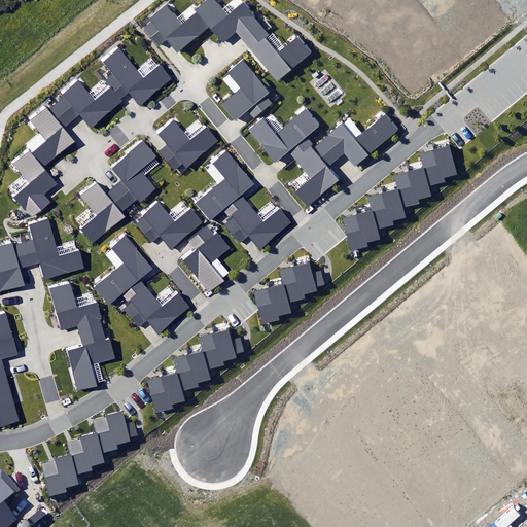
[(236,31),(276,81),(312,53),(300,37),(278,55),(266,39),(271,35),(245,2),(229,15),(216,0),(205,0),(194,10),(196,12),(181,25),(166,5),(149,19),(152,22),(145,28),(157,44),(167,37),(177,50),(209,26),(222,42),(236,31)]
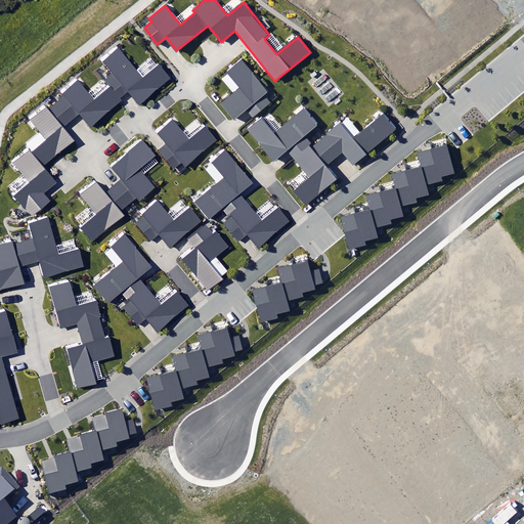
[(14,197),(32,217),(51,202),(44,193),(57,183),(43,167),(73,141),(61,128),(80,113),(90,126),(121,100),(119,98),(128,90),(140,104),(172,78),(160,63),(143,76),(118,46),(100,61),(120,85),(114,89),(111,85),(94,99),(78,80),(30,121),(45,139),(32,151),(30,148),(12,163),(30,183),(14,197)]
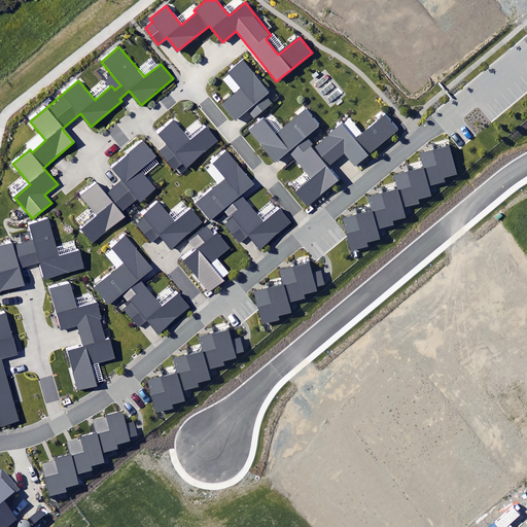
[(248,110),(253,117),(273,103),(267,96),(270,94),(243,60),(229,72),(242,89),(221,104),(235,120),(248,110)]
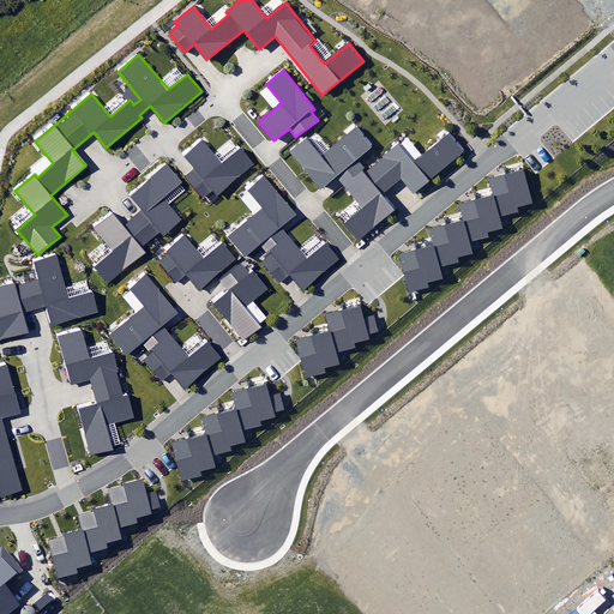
[(320,190),(337,176),(357,160),(373,148),(357,127),(321,156),(307,138),(289,152),(320,190)]
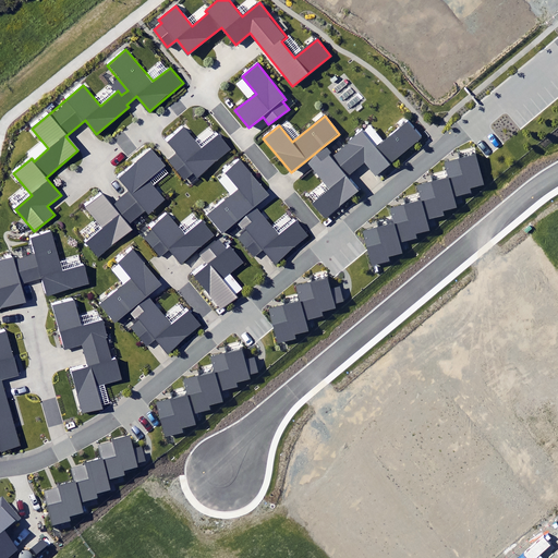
[(362,131),(340,149),(355,169),(364,162),(375,176),(422,137),(409,121),(376,148),(362,131)]
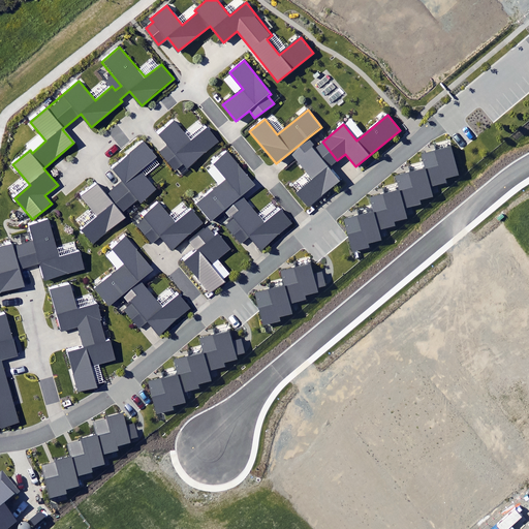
[(183,163),(187,168),(219,142),(208,127),(190,142),(174,122),(158,135),(166,146),(158,152),(175,170),(183,163)]
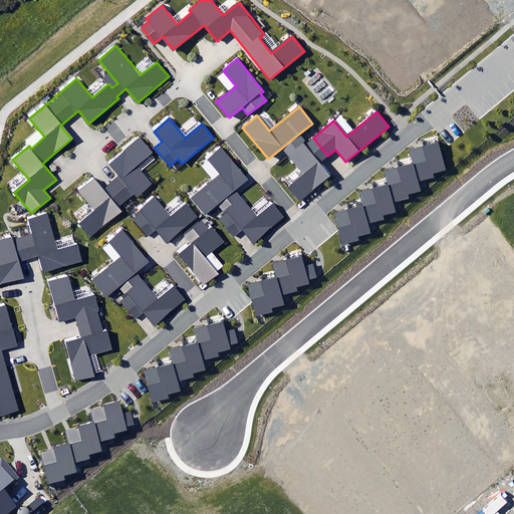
[(299,134),(282,148),(304,175),(288,187),(299,201),(331,176),(320,162),(327,156),(313,138),(306,144),(299,134)]
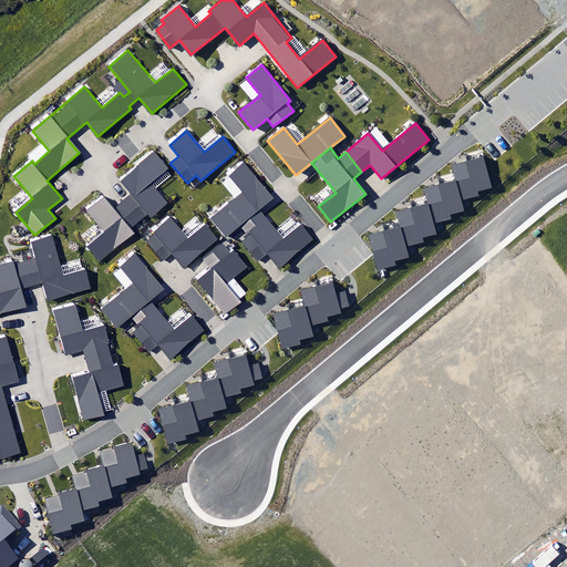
[(169,168),(153,150),(116,181),(127,195),(114,205),(105,195),(85,212),(103,233),(86,247),(100,261),(133,234),(129,229),(146,214),(151,218),(169,203),(153,183),(169,168)]
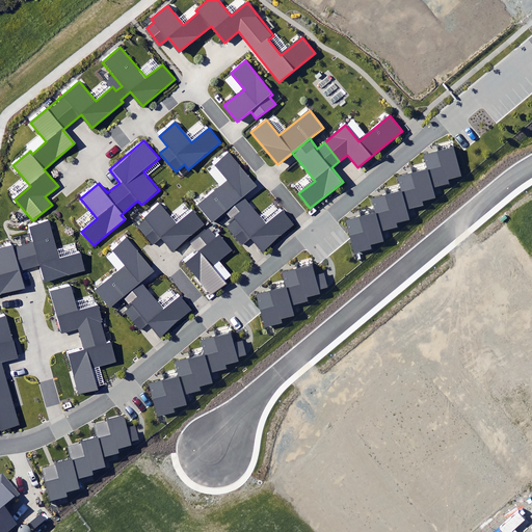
[(425,155),(429,170),(433,187),(449,183),(447,179),(460,176),(453,149),(425,155)]
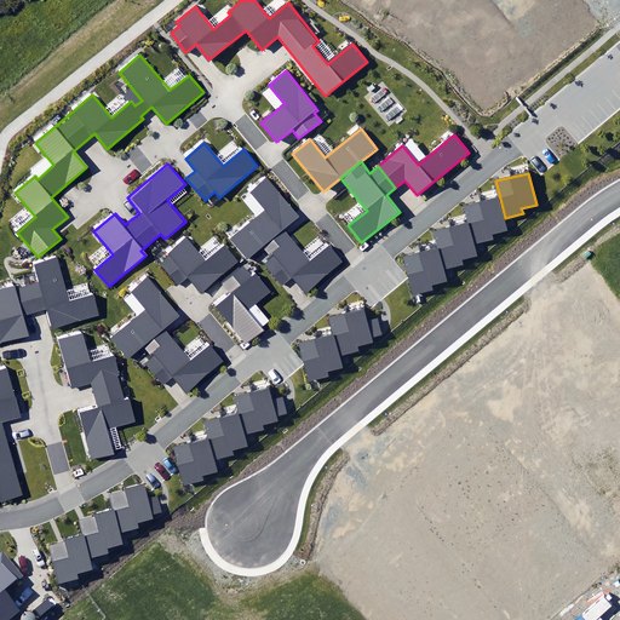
[(267,244),(282,230),(298,216),(267,179),(251,193),(265,210),(230,240),(247,259),(267,244)]
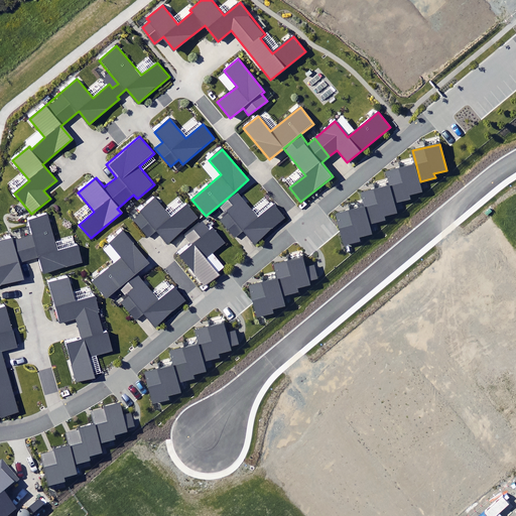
[(386,172),(389,185),(394,204),(411,200),(410,195),(422,191),(420,181),(416,165),(386,172)]
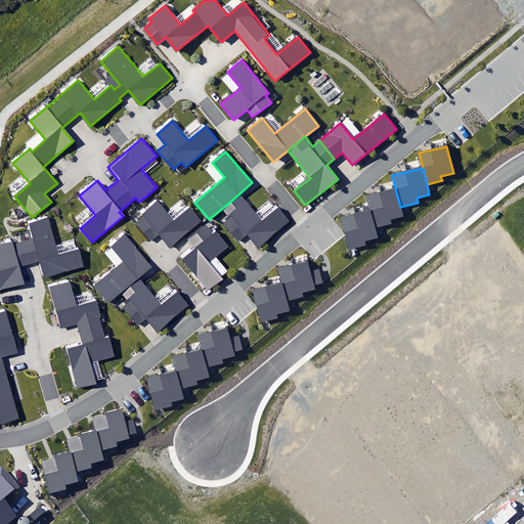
[(366,195),(370,210),(376,228),(392,224),(391,221),(403,218),(400,207),(395,188),(366,195)]
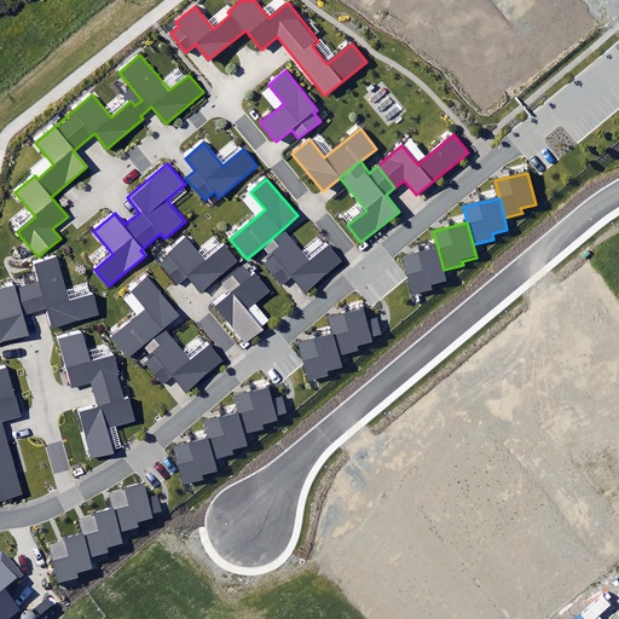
[(282,230),(266,243),(276,255),(265,265),(282,285),(291,278),(305,295),(345,261),(330,244),(310,261),(282,230)]
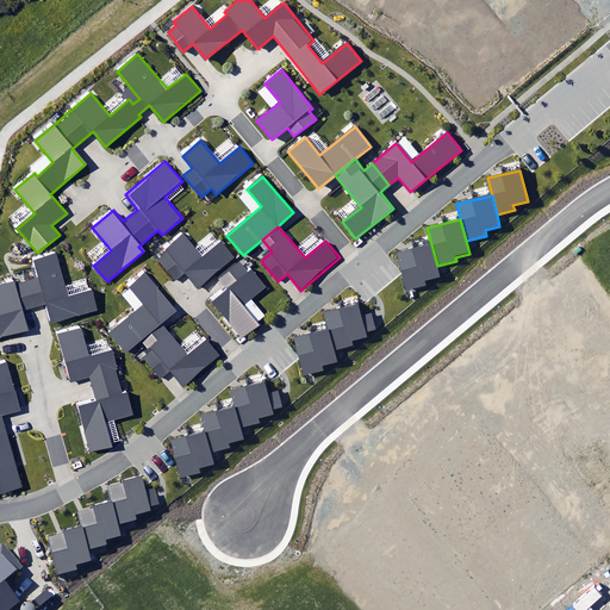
[(210,302),(242,340),(260,324),(243,305),(267,286),(251,269),(249,271),(236,255),(234,257),(221,241),(200,257),(182,236),(166,250),(168,253),(159,261),(174,281),(186,272),(199,288),(216,275),(226,288),(210,302)]
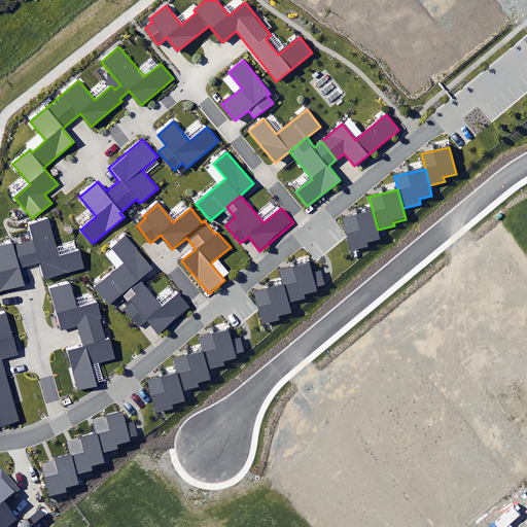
[(378,230),(373,211),(342,218),(350,251),(369,247),(367,243),(380,240),(378,230)]
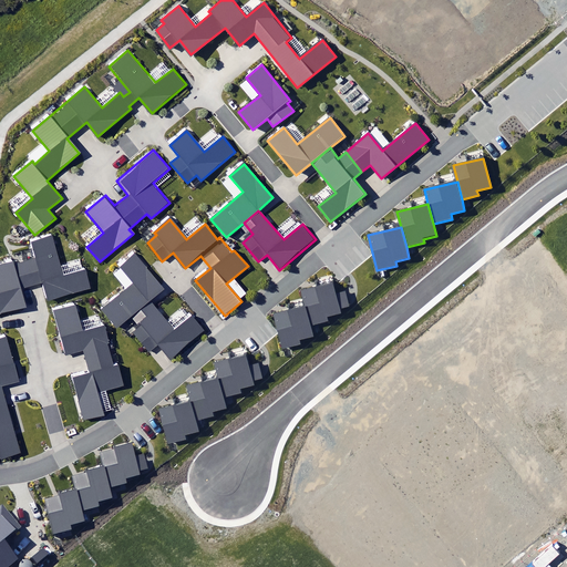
[(34,257),(26,260),(31,282),(43,279),(49,298),(89,287),(84,271),(62,277),(51,236),(31,241),(34,257)]
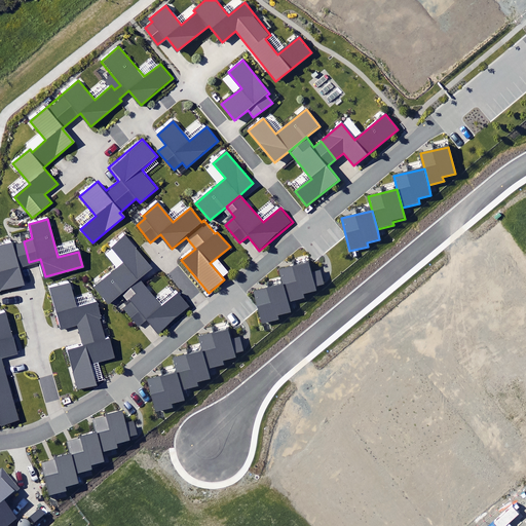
[(147,318),(158,332),(189,306),(178,293),(162,305),(140,279),(154,268),(125,234),(110,248),(121,263),(92,287),(108,306),(123,293),(132,302),(124,308),(139,326),(147,318)]
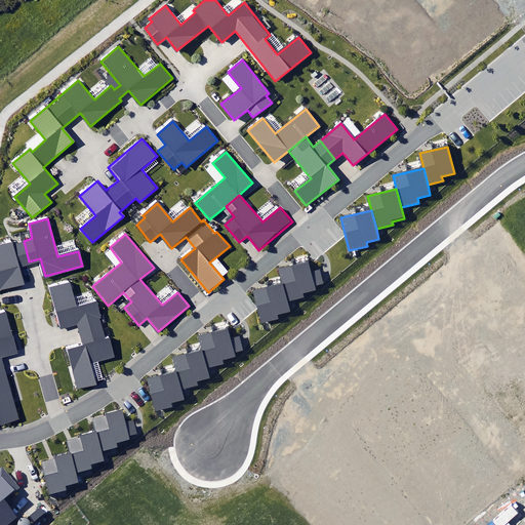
[(29,261),(24,241),(13,243),(13,241),(0,244),(0,289),(23,284),(17,266),(29,261)]
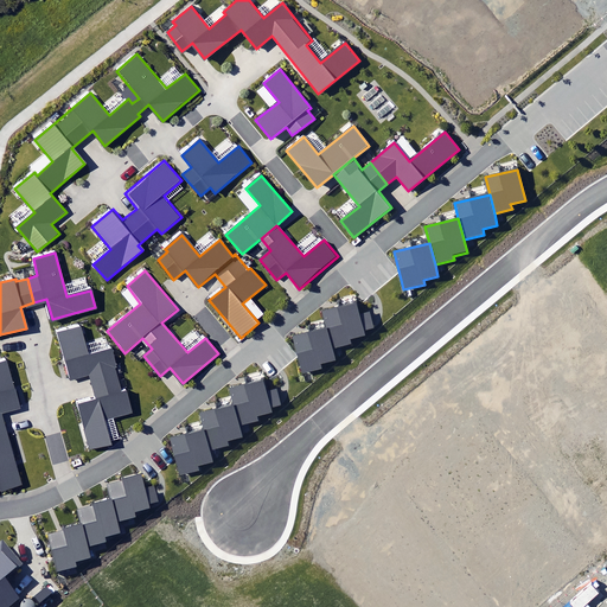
[(323,310),(326,324),(333,347),(351,343),(350,338),(365,333),(364,330),(374,327),(370,313),(362,315),(358,300),(323,310)]
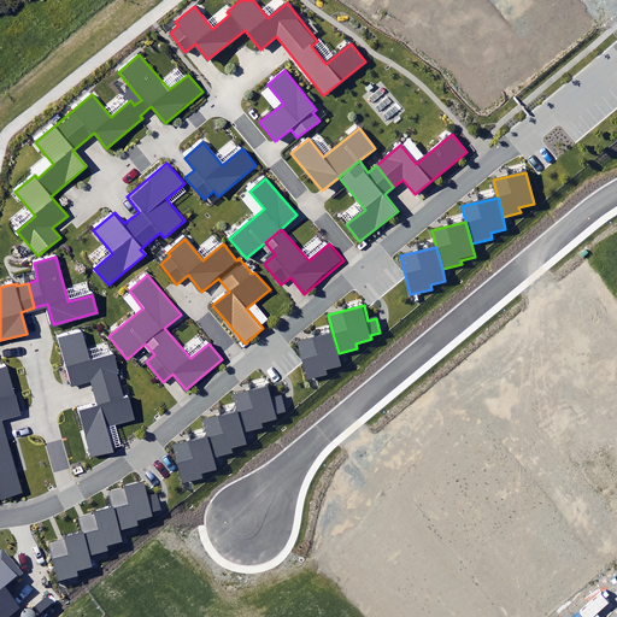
[(339,353),(331,329),(295,340),(306,381),(329,375),(327,369),(342,365),(339,353)]
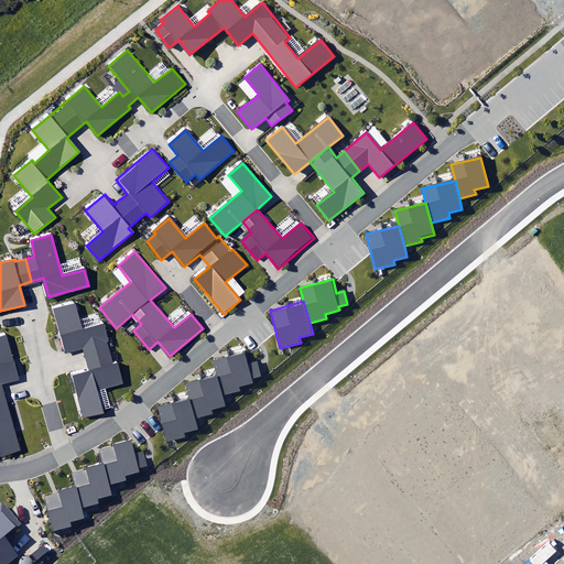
[(85,358),(110,351),(104,326),(82,332),(75,304),(53,310),(65,354),(83,349),(85,358)]
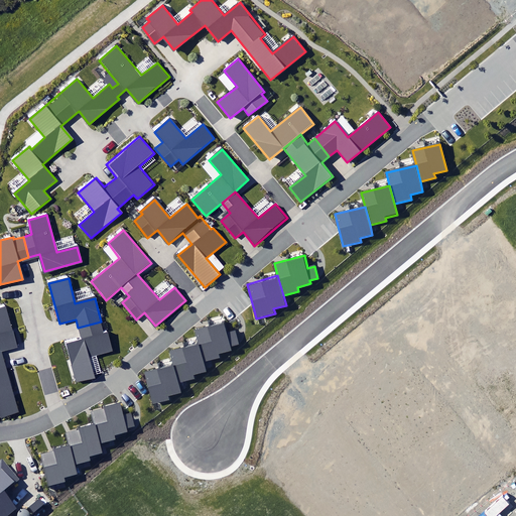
[(0,360),(3,360),(0,351),(16,346),(5,307),(0,308),(0,360)]
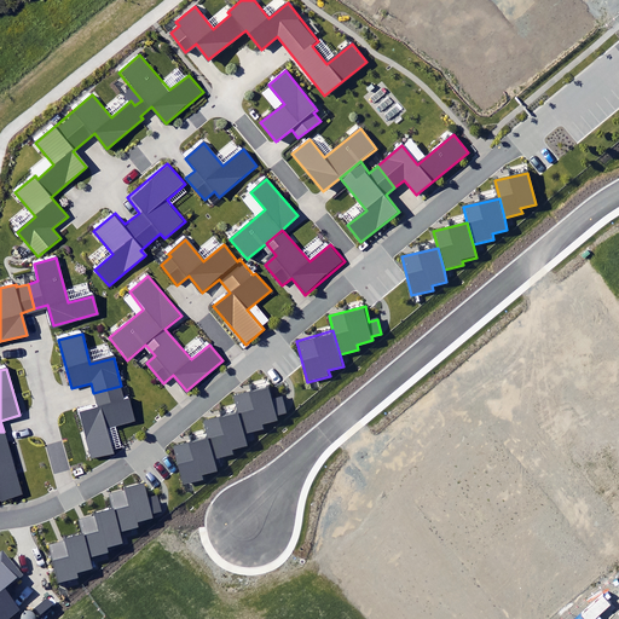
[(171,444),(183,487),(207,481),(206,475),(220,472),(218,460),(236,455),(233,449),(249,445),(246,432),(262,427),(261,422),(278,418),(277,415),(287,412),(283,397),(275,399),(270,385),(233,394),(238,409),(202,418),(206,435),(171,444)]
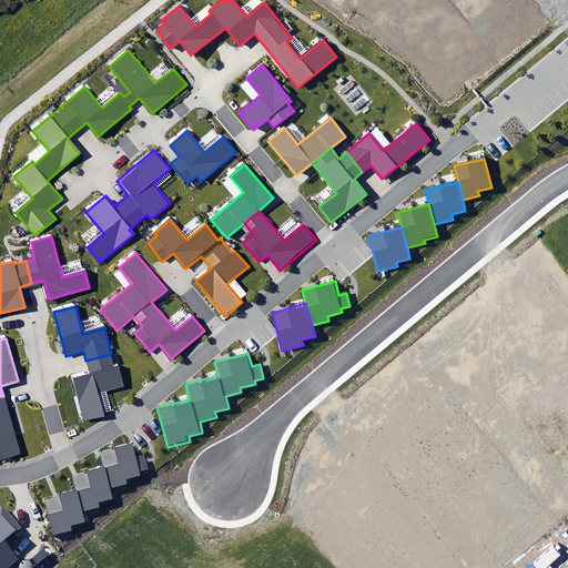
[(114,366),(111,354),(85,361),(89,372),(70,376),(82,423),(104,417),(98,393),(123,386),(118,365),(114,366)]
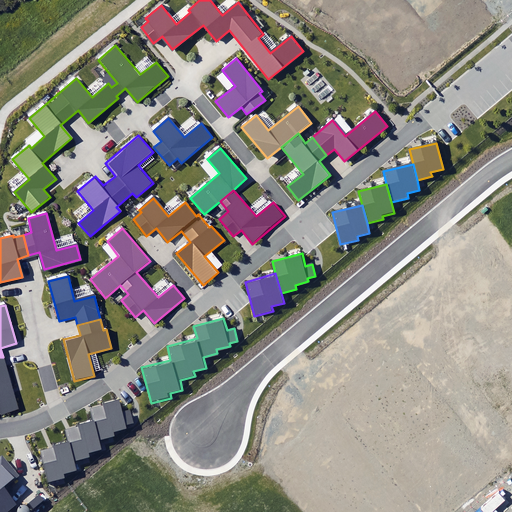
[(3,357),(0,357),(0,412),(18,408),(3,357)]
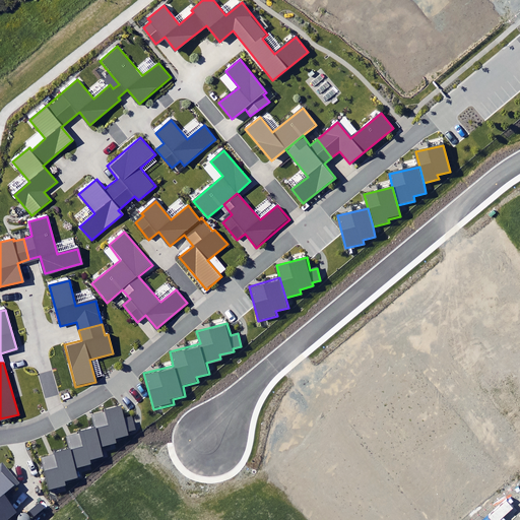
[(66,435),(70,448),(76,469),(91,465),(90,460),(104,456),(101,446),(115,442),(114,438),(127,434),(126,432),(135,430),(131,416),(124,418),(121,406),(90,414),(93,428),(66,435)]
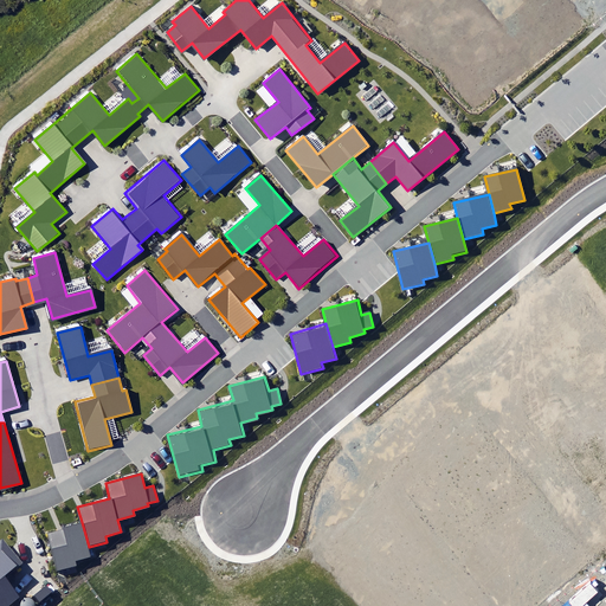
[(91,559),(89,547),(82,522),(43,532),(55,574),(78,568),(77,562),(91,559)]
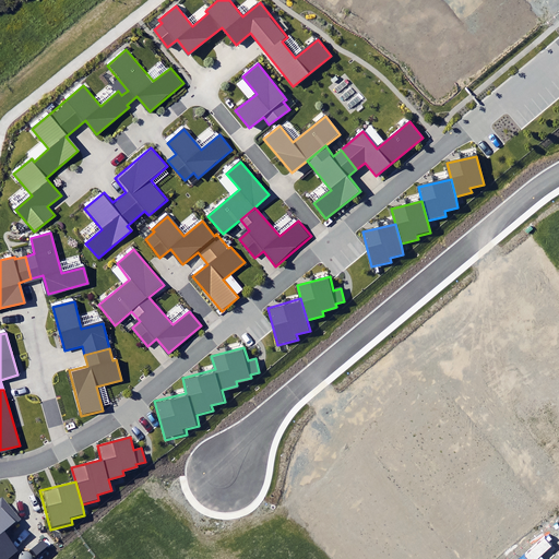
[(0,558),(6,558),(18,550),(1,530),(15,519),(2,501),(0,502),(0,558)]
